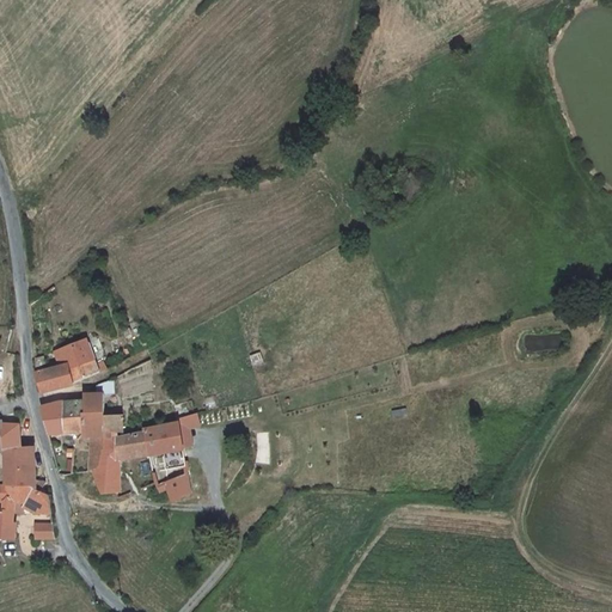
[(49,357),(43,361),(46,385),(47,395),(92,371),(87,337),(60,349),(63,365),(50,371),(49,357)]
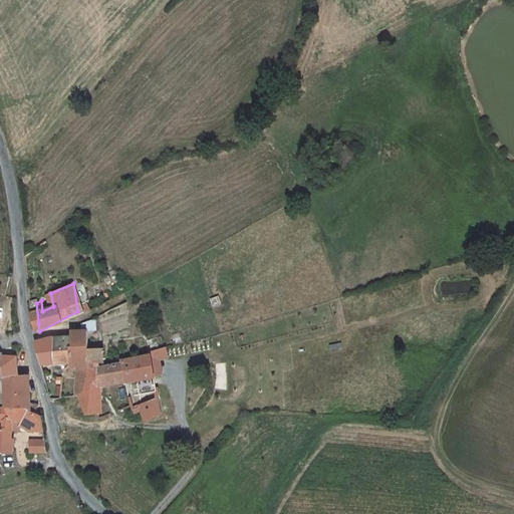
[(74,330),(74,331),(75,364),(88,364),(88,367),(98,367),(98,361),(103,362),(103,348),(88,349),(87,330),(74,330)]
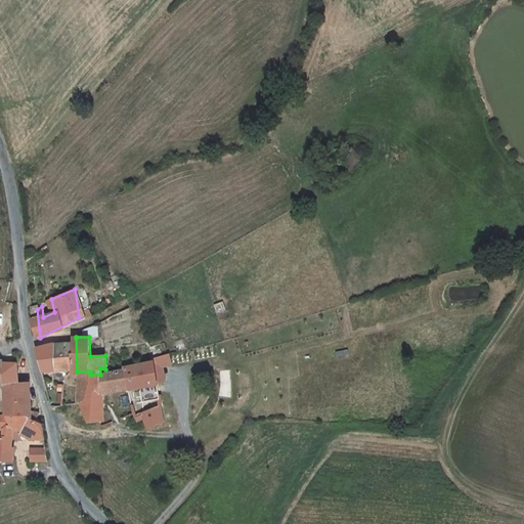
[(35,350),(41,373),(74,372),(77,372),(76,338),(35,350)]
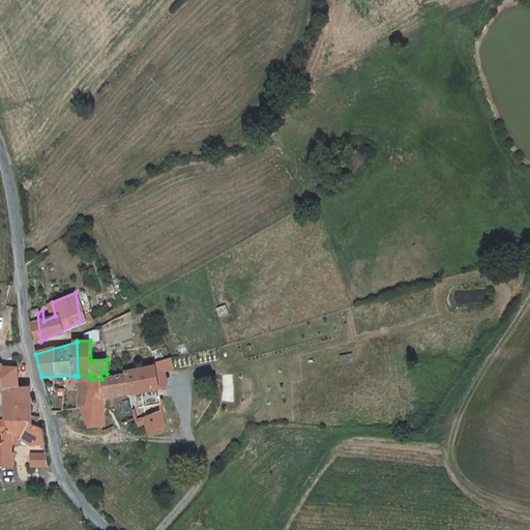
[(125,372),(125,374),(129,393),(141,392),(158,389),(158,387),(156,373),(164,370),(166,369),(173,367),(171,357),(153,362),(153,365),(125,372)]
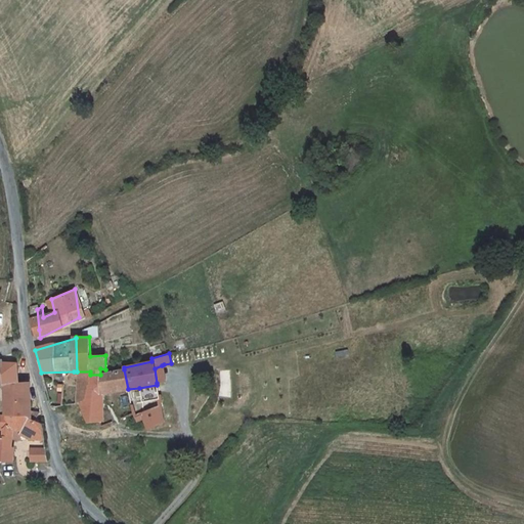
[(17,359),(7,361),(7,380),(19,380),(17,359)]
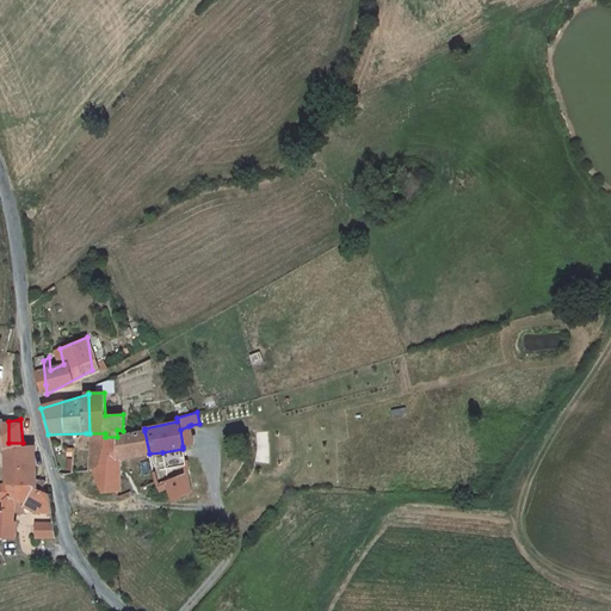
[(189,426),(180,430),(183,446),(191,445),(189,426)]
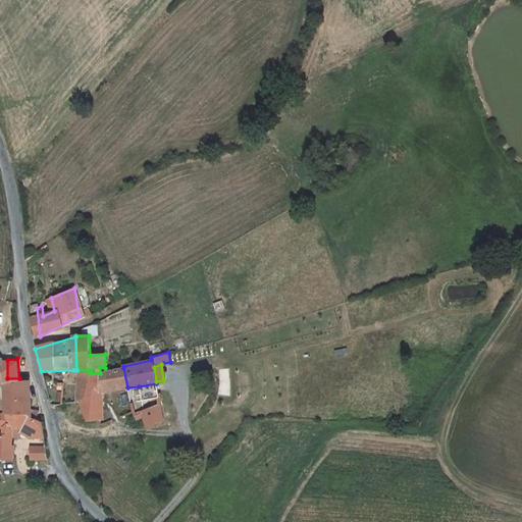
[(100,373),(90,373),(91,404),(82,406),(89,420),(100,418),(100,388),(110,386),(110,390),(127,387),(123,368),(114,370),(100,373)]
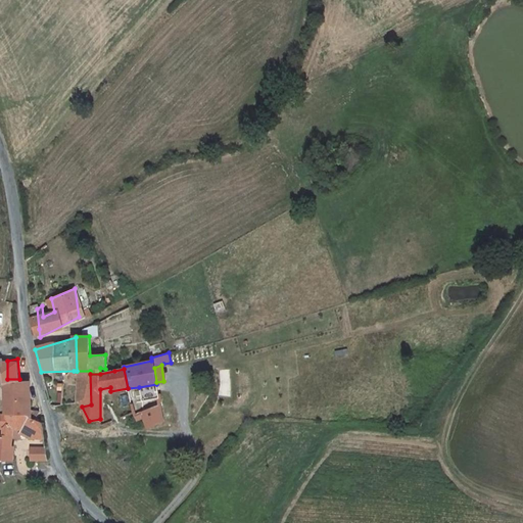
[(230,369),(220,370),(221,395),(231,395),(230,369)]
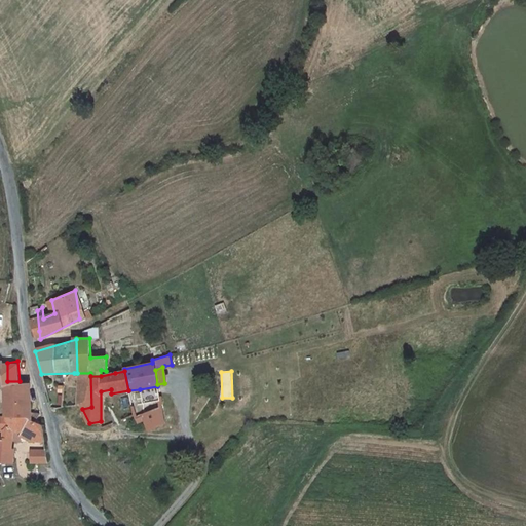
[(74,373),(74,412),(79,410),(82,409),(91,407),(90,376),(90,373),(77,373),(74,373)]
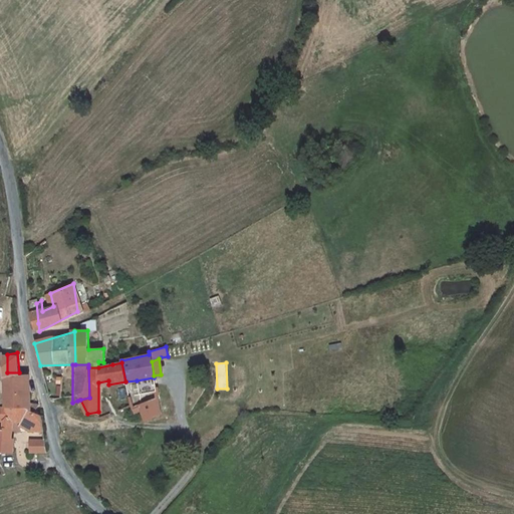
[(19,372),(7,372),(7,379),(8,411),(33,421),(35,415),(37,406),(27,402),(30,389),(24,387),(27,374),(19,372)]
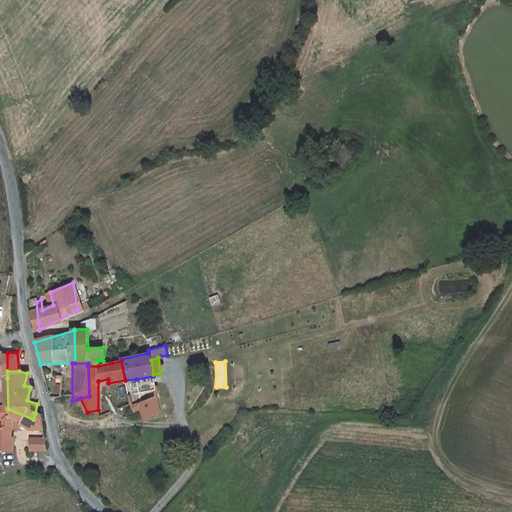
[(153,376),(136,379),(138,393),(156,390),(153,376)]
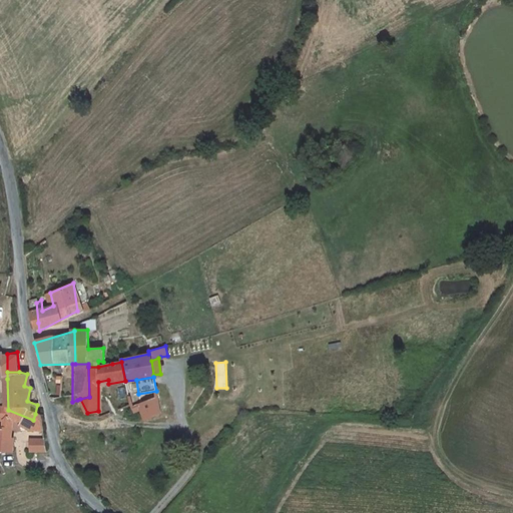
[(156,394),(134,407),(136,409),(137,410),(139,410),(140,409),(144,419),(159,413),(156,394)]
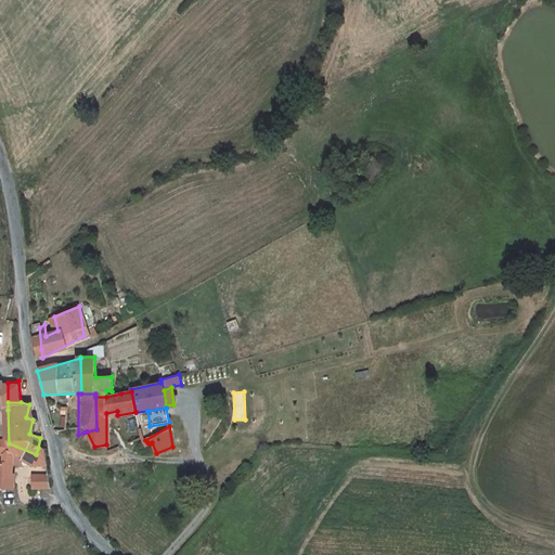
[(9,443),(3,441),(2,448),(0,455),(0,488),(8,488),(12,464),(13,459),(21,460),(22,456),(30,457),(29,461),(28,467),(41,469),(44,457),(36,454),(9,443)]
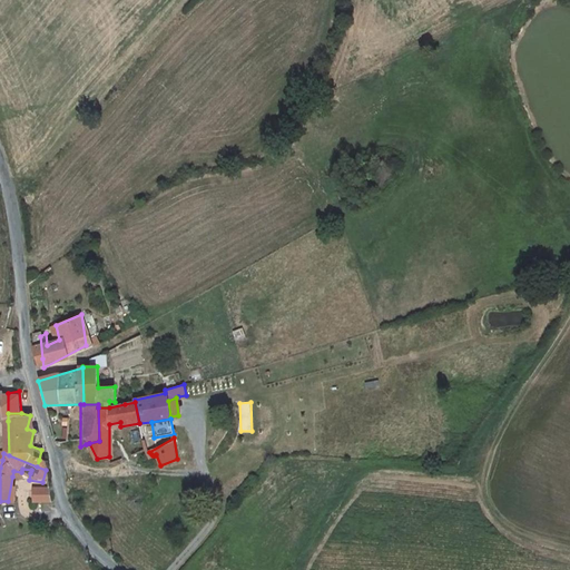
[(45,499),(42,488),(26,489),(25,500),(45,499)]
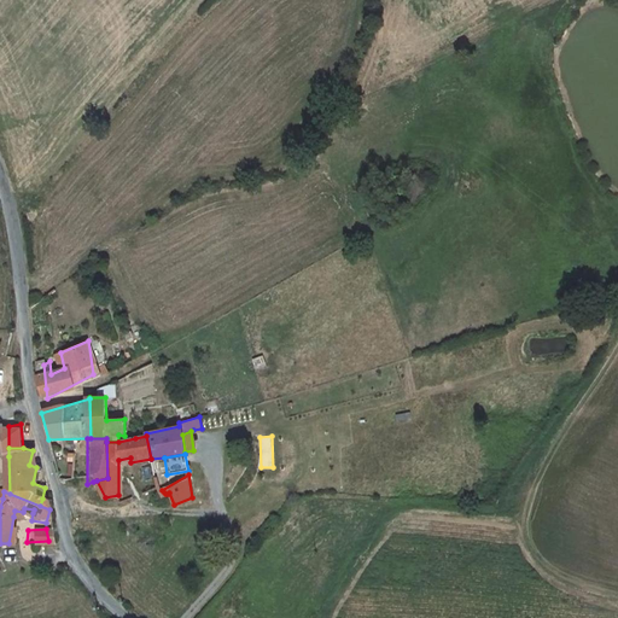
All buildings are outlined.
